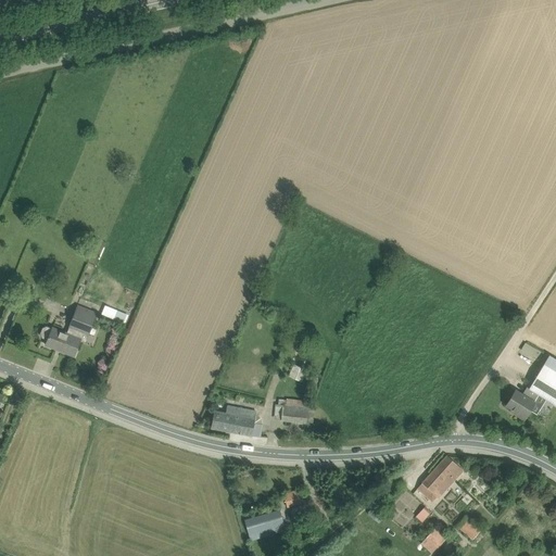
[(125,323),(129,314),(106,304),(102,313),(125,323)]
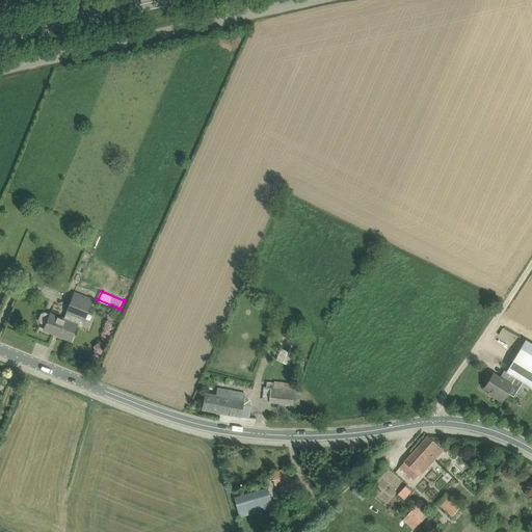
[(58,336),(71,341),(81,318),(85,320),(94,301),(75,293),(63,319),(51,313),(51,314),(45,312),(42,313),(40,319),(41,323),(46,325),(44,330),(54,334),(54,333),(59,335),(58,336)]
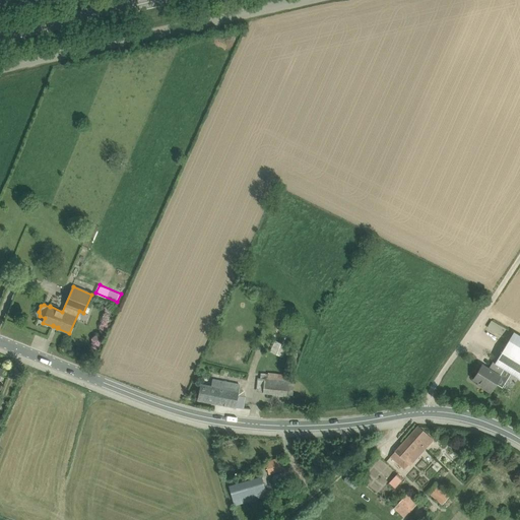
[(491,320),(486,328),(505,338),(509,330),(491,320)]
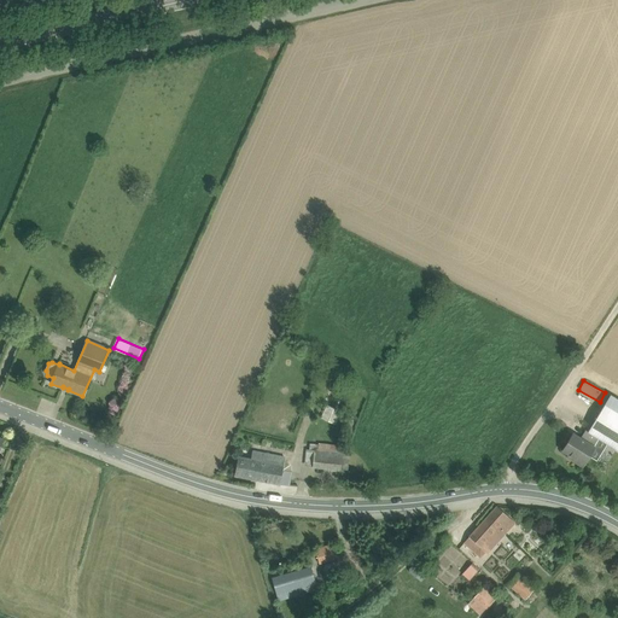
[(617,398),(611,395),(583,441),(594,447),(599,438),(617,449),(617,398)]
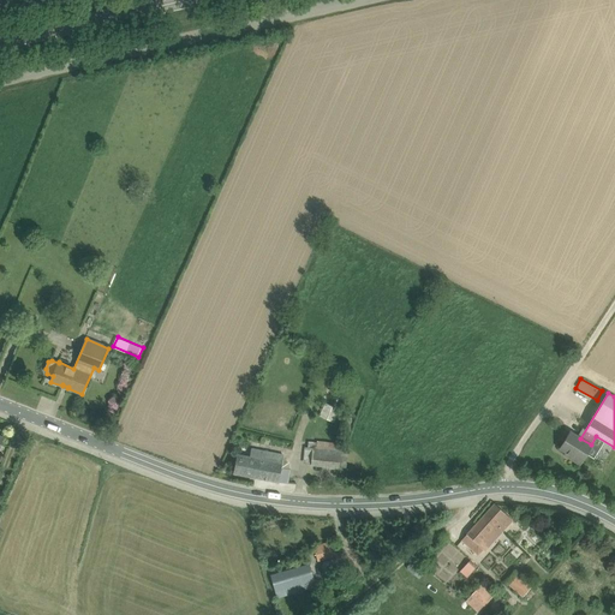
[(320,416),(334,423),(340,410),(326,402),(320,416)]
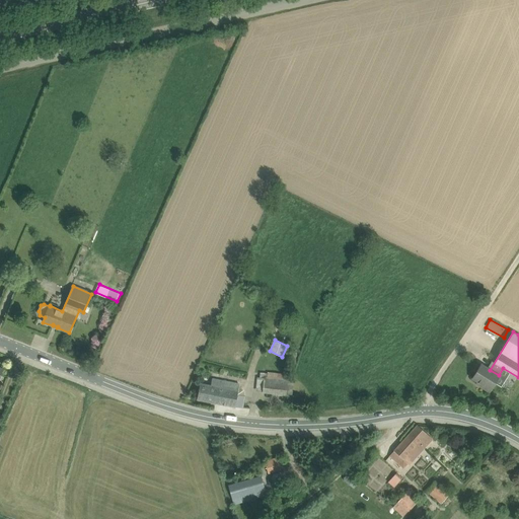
[(479,385),(490,392),(500,376),(499,375),(490,370),(480,364),(472,378),(480,383),(479,385)]
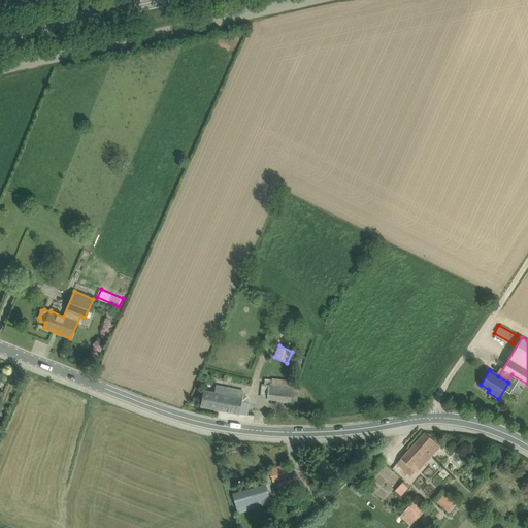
[(291,401),(292,391),(293,381),(272,378),(272,383),(269,383),(268,385),(262,384),(260,397),(267,398),(291,401)]
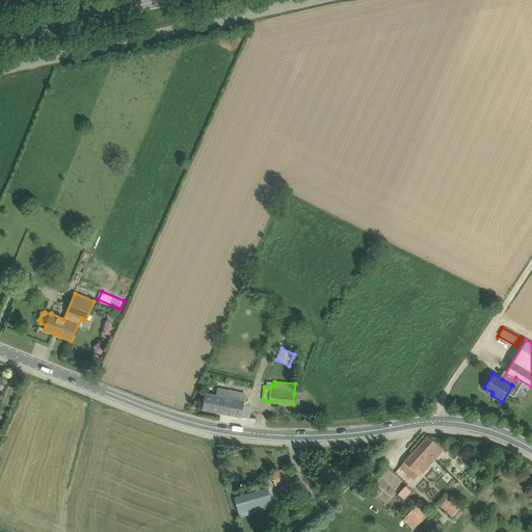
[(202,409),(241,417),(248,418),(250,405),(244,404),(245,401),(243,401),(245,394),(218,389),(217,396),(205,394),(202,409)]
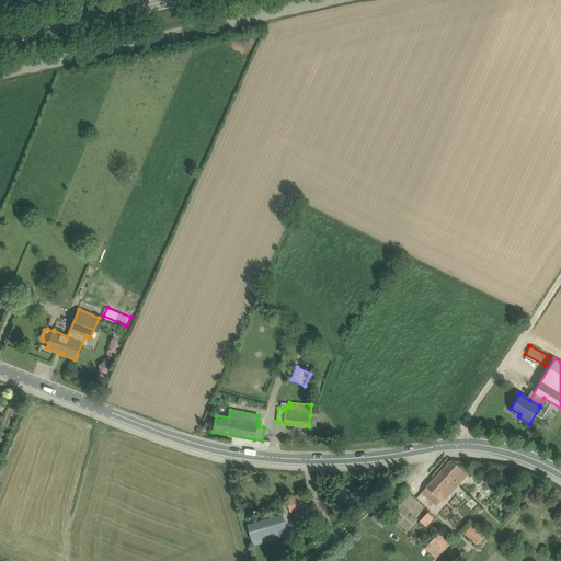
[(451,459),(421,493),(436,506),(441,501),(443,503),(461,483),(468,474),(451,459)]
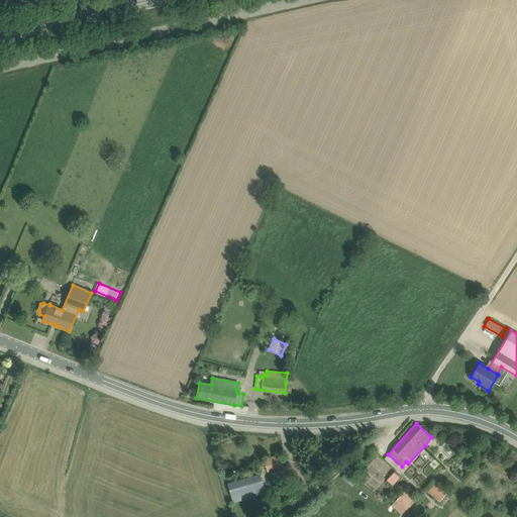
[(280,453),(265,458),(268,472),(284,467),(280,453)]
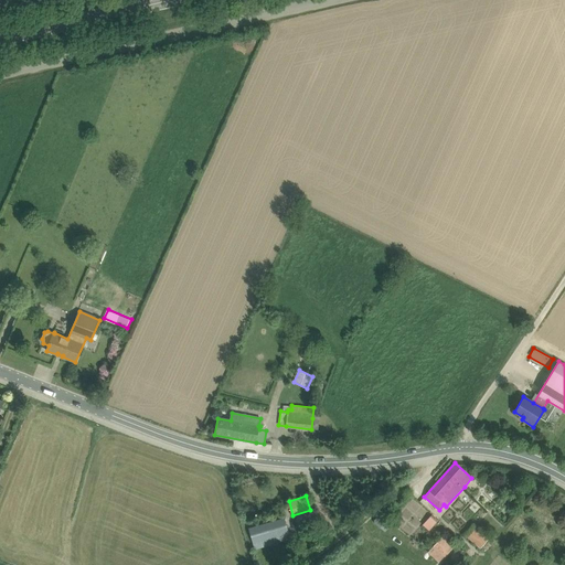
[(432,515),(423,524),(429,531),(438,521),(432,515)]
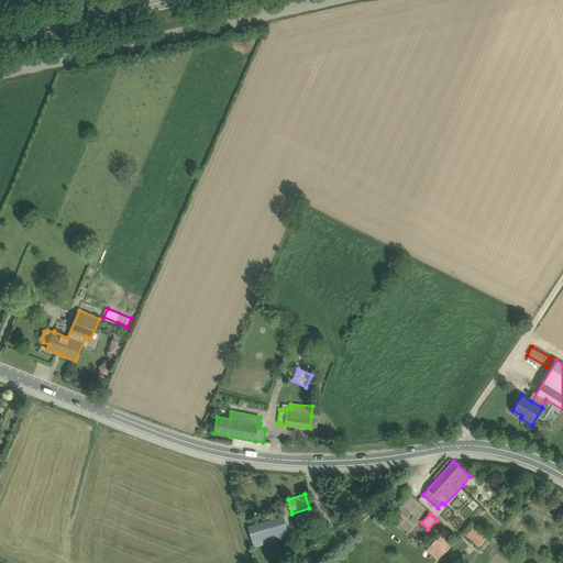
[(283,517),(249,527),(253,541),(287,531),(283,517)]
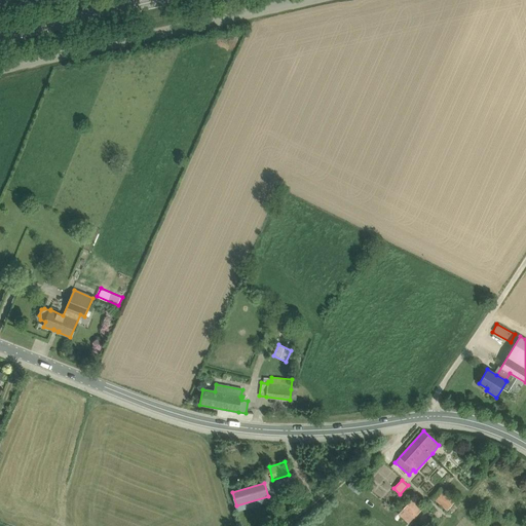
[(444,490),(435,499),(447,511),(456,501),(444,490)]
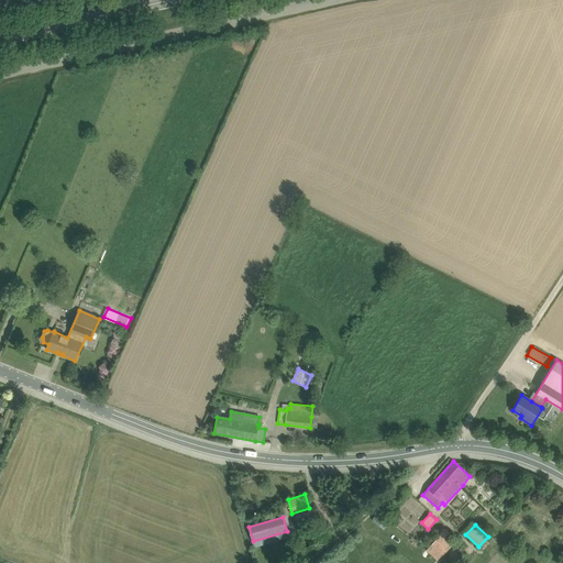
[(441,533),(427,550),(438,560),(452,544),(441,533)]
